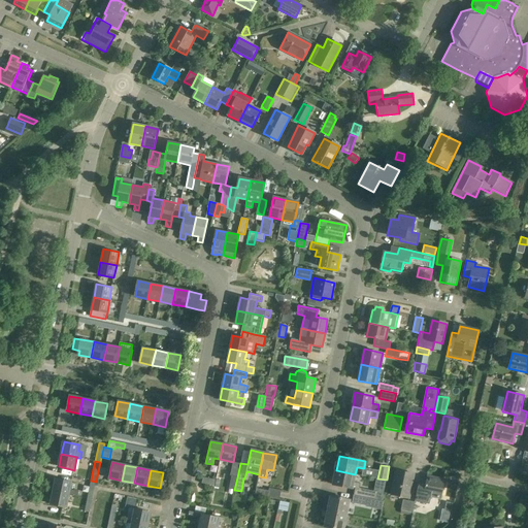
[(354,482),(355,474),(336,470),(333,485),(359,490),(360,483),(354,482)]
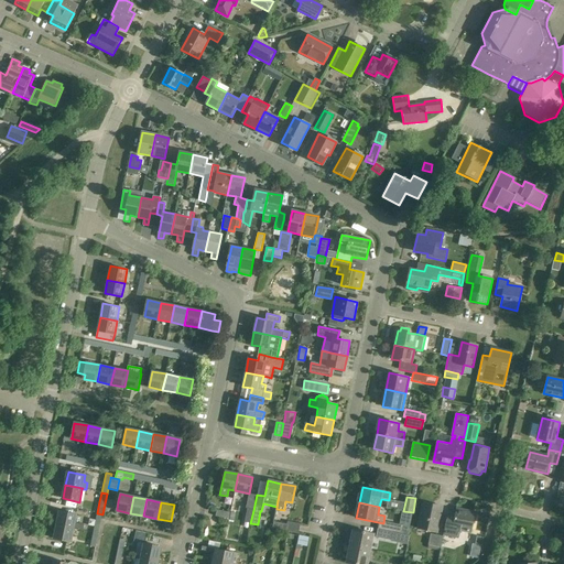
[(437,532),(443,507),(423,502),(419,529),(437,532)]
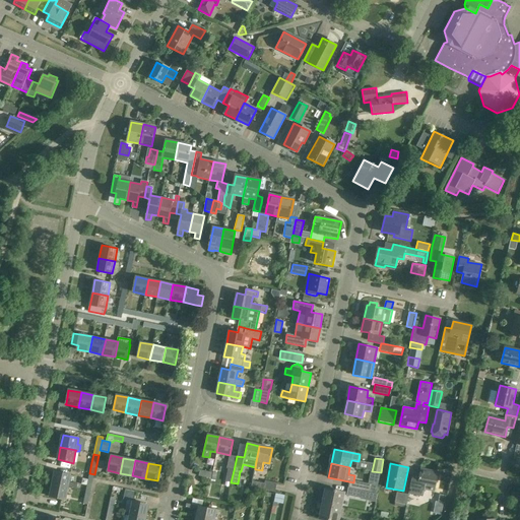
[(234,470),(228,468),(225,481),(231,482),(234,470)]
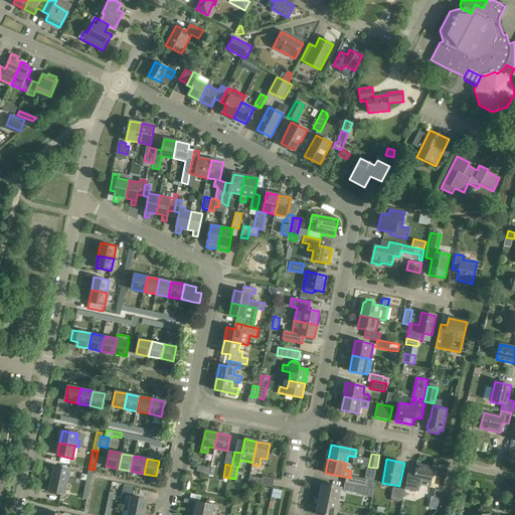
[(408,472),(404,488),(418,491),(420,483),(431,486),(435,469),(416,465),(415,473),(408,472)]
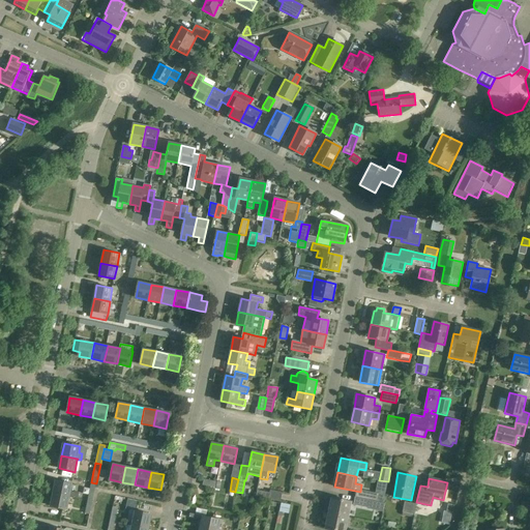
[(214,493),(215,489),(215,488),(216,481),(204,479),(203,486),(208,487),(207,492),(214,493)]
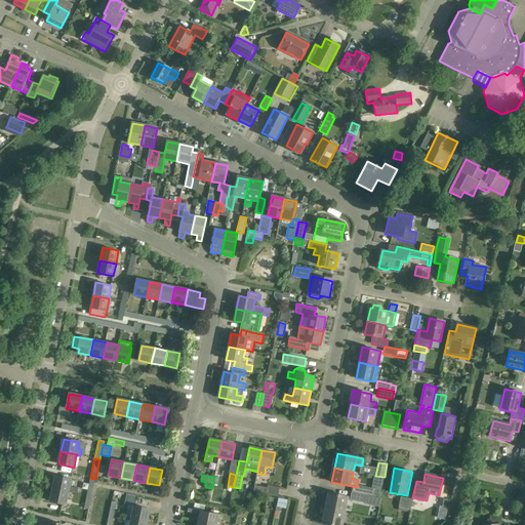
[(78,493),(79,488),(70,486),(71,479),(55,476),(53,488),(69,491),(78,493)]
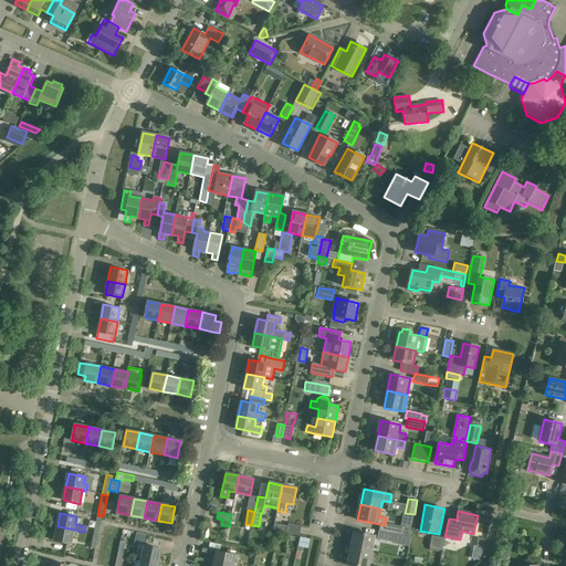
[(103,516),(97,515),(93,534),(98,535),(103,516)]
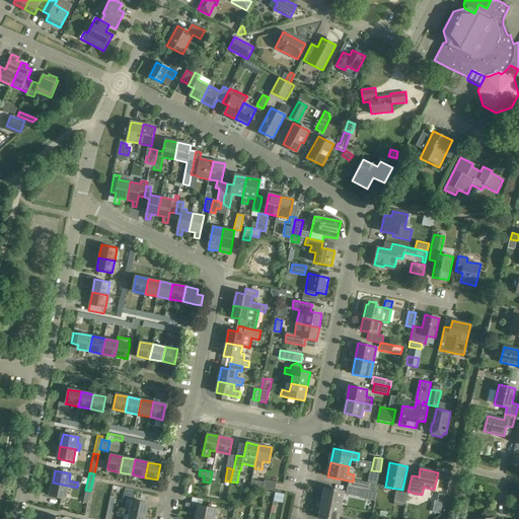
[(276,489),(277,480),(267,479),(266,488),(276,489)]
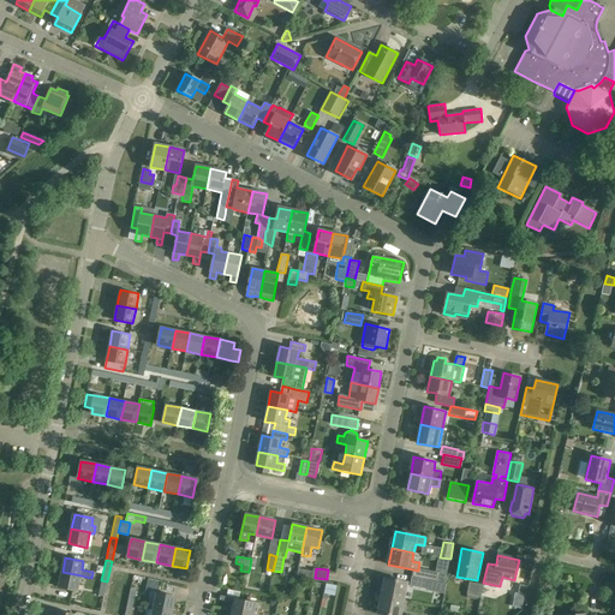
[(311,579),(314,572),(299,569),(297,575),(311,579)]
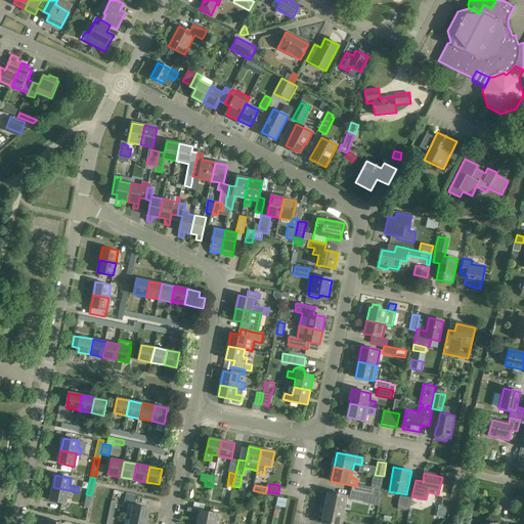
[(360,485),(358,493),(369,495),(370,495),(373,495),(375,488),(360,485)]
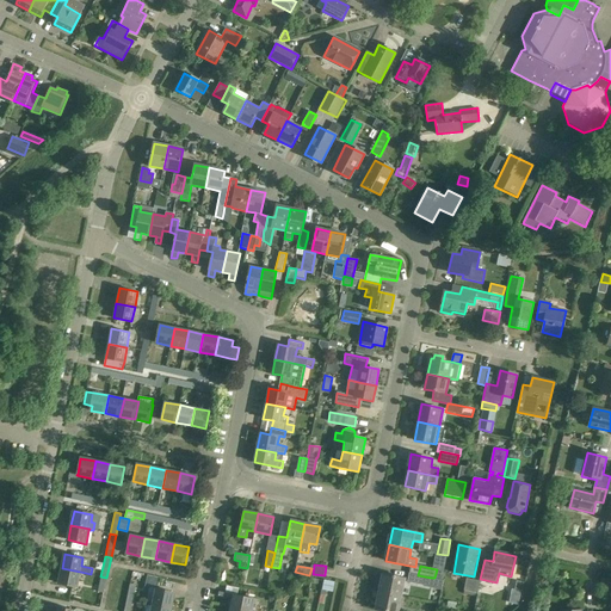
[(76,587),(80,572),(62,568),(59,584),(76,587)]
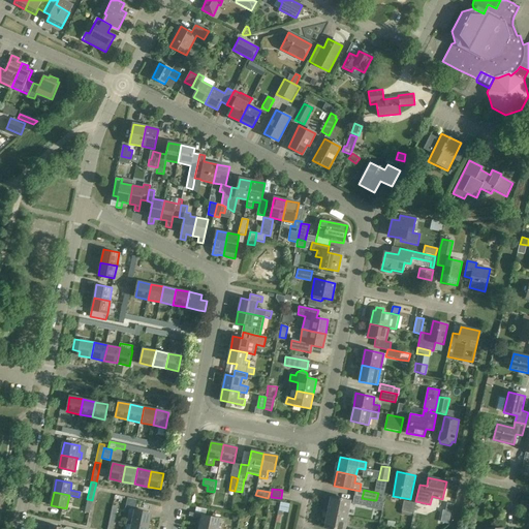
[(373,500),(362,498),(354,496),(352,504),(372,508),(373,500)]
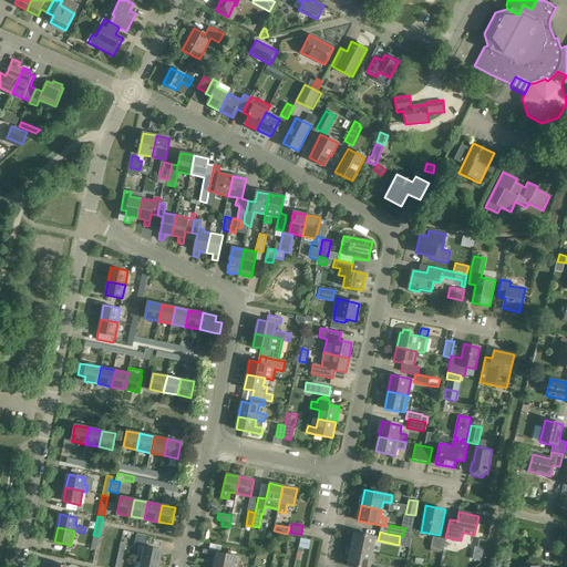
[(356,533),(352,549),(372,554),(375,536),(356,533)]
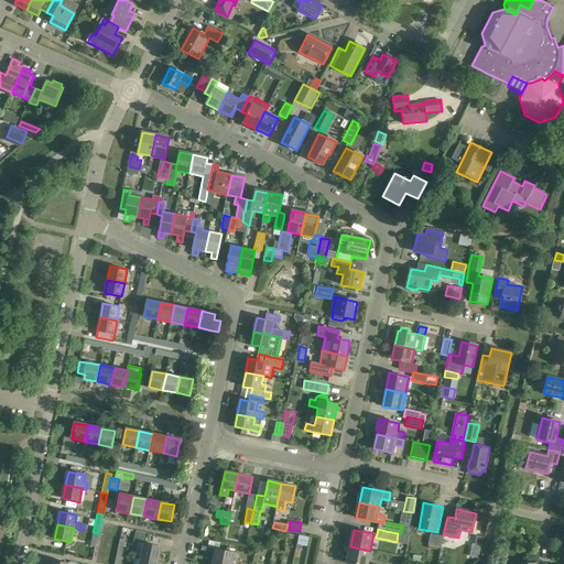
[(431,533),(429,545),(441,548),(443,537),(431,533)]
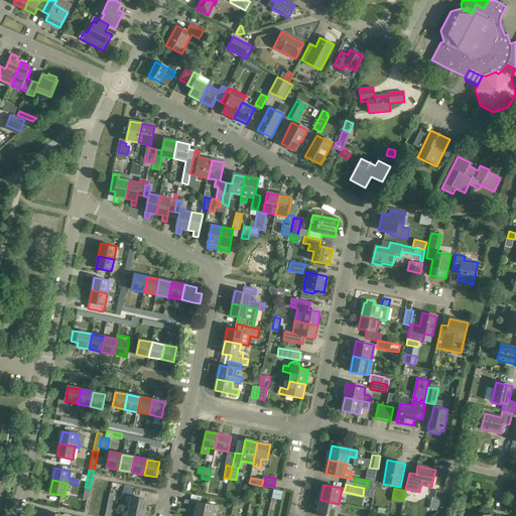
[(437,511),(439,499),(440,499),(442,492),(436,491),(434,498),(432,497),(429,509),(437,511)]
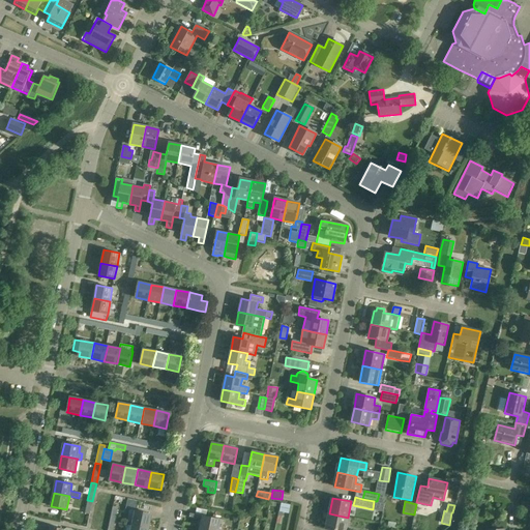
[(135,511),(131,524),(148,527),(150,514),(135,511)]
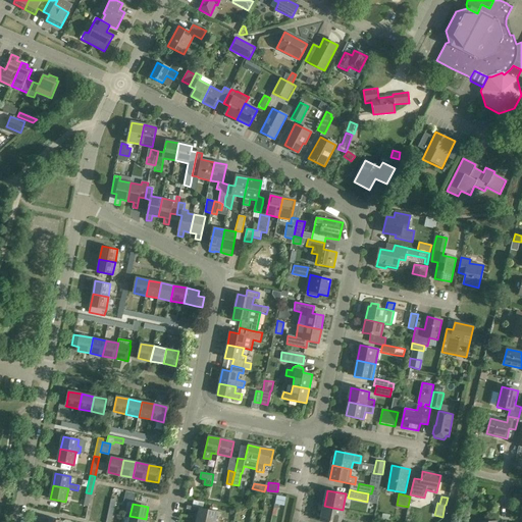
[(197,511),(196,518),(215,521),(217,511),(187,505),(186,509),(197,511)]
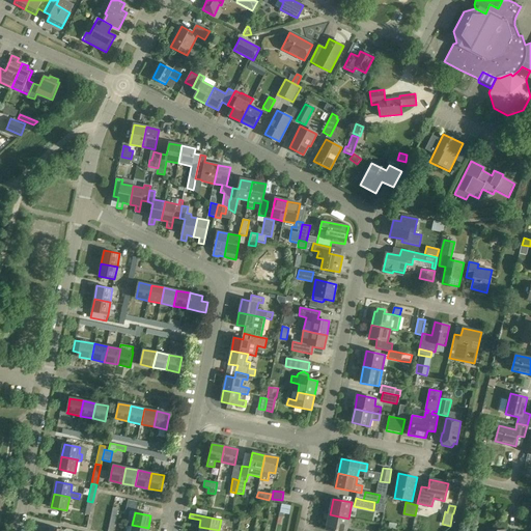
[(330,514),(327,530),(333,530),(345,530),(348,519),(330,514)]
